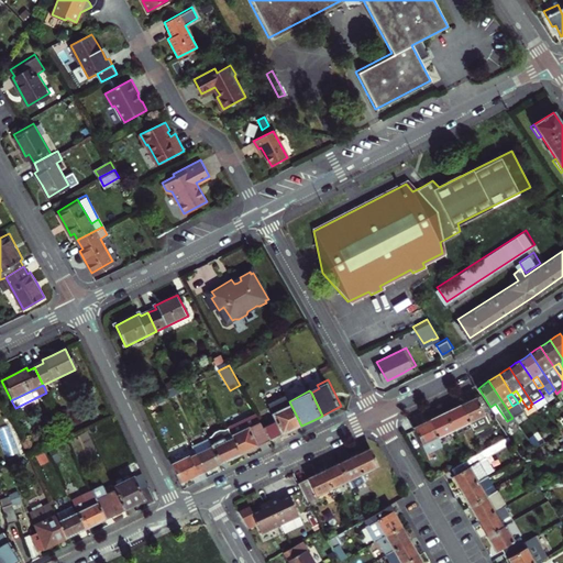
[(468,399),(460,404),(468,420),(484,412),(476,396),(468,399)]
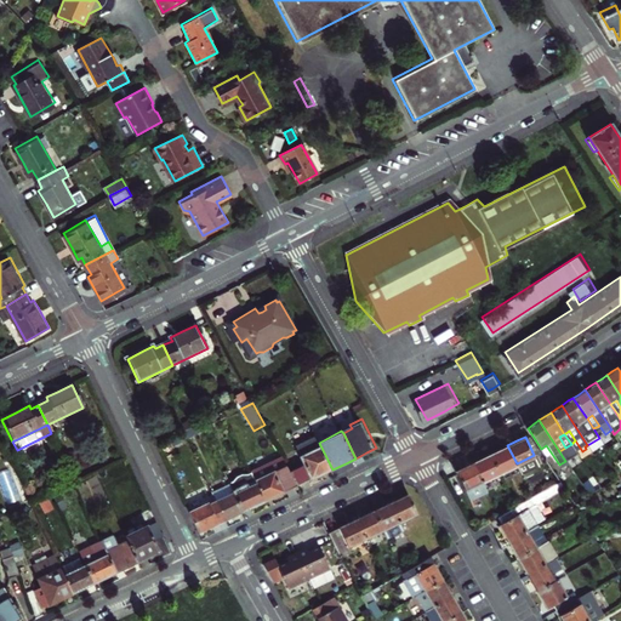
[(319,443),(285,461),(300,486),(319,477),(332,469),(319,443)]
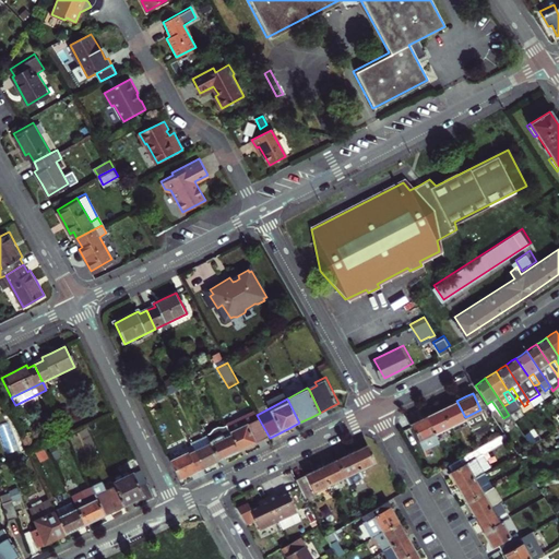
[(449,426),(465,417),(456,401),(449,404),(441,408),(449,426)]
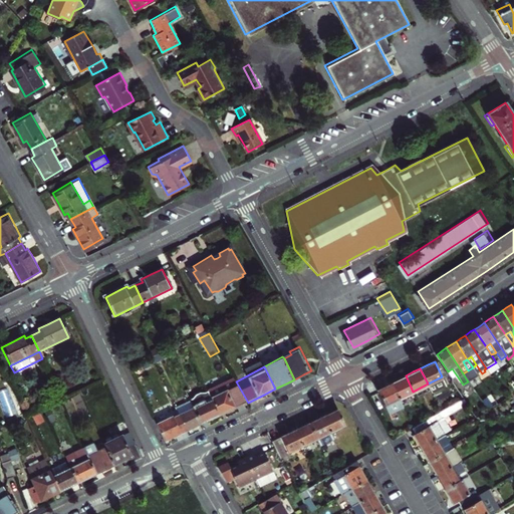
[(399,378),(392,382),(400,398),(413,392),(406,375),(399,378)]
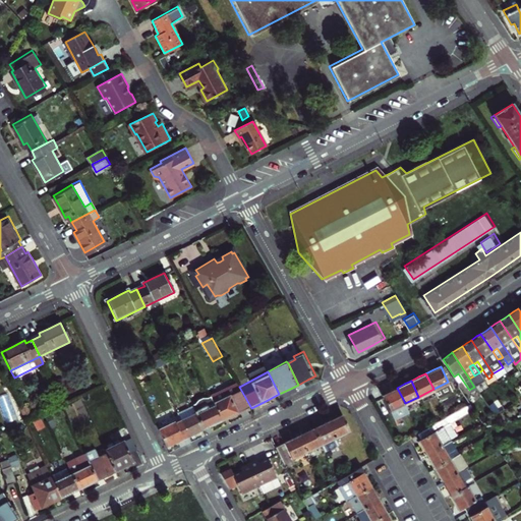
[(451,389),(448,382),(433,389),(437,396),(451,389)]
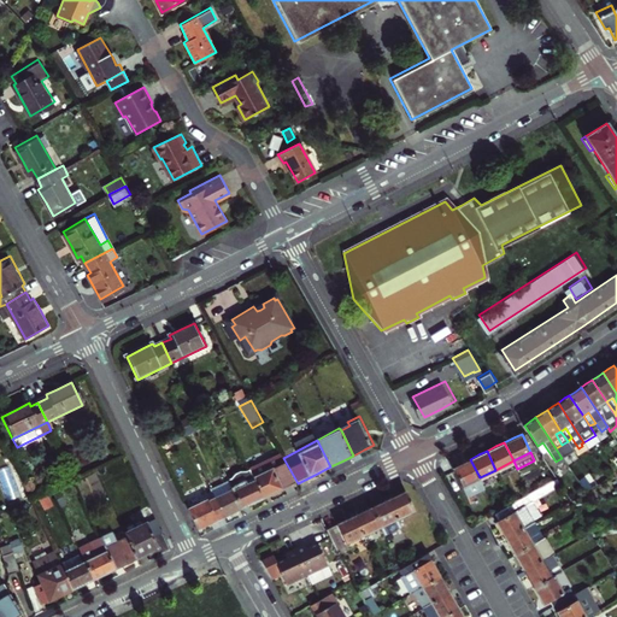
[(252,474),(265,500),(285,492),(299,483),(298,483),(283,458),(283,457),(251,471),(252,474)]
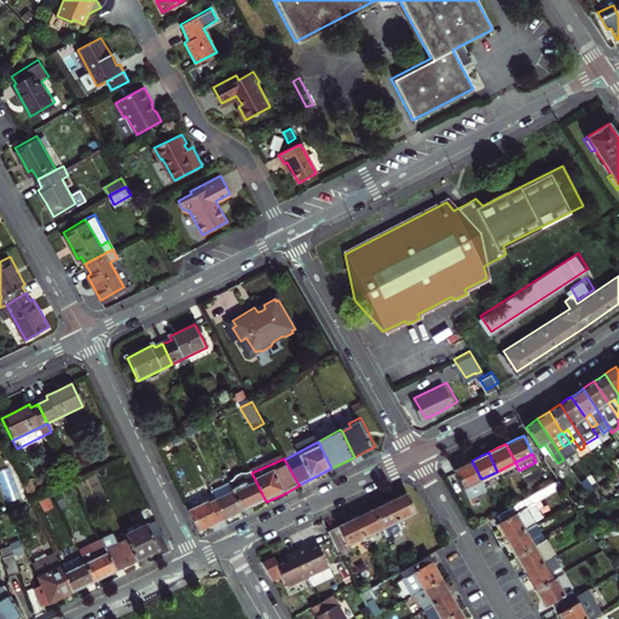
[(481,479),(472,461),(464,464),(453,469),(463,489),(481,479)]
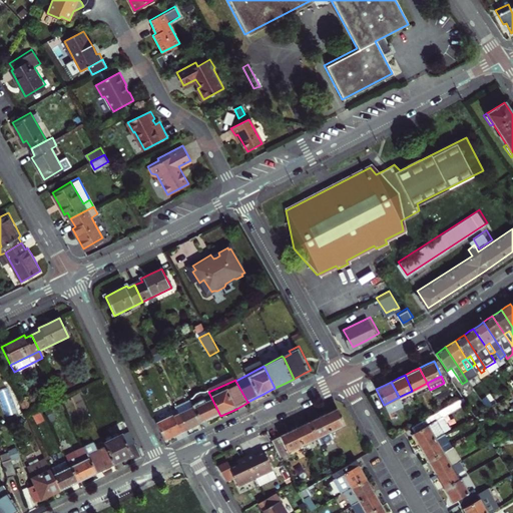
[(191,404),(202,426),(211,421),(220,416),(209,394),(205,396),(201,396),(197,398),(195,400),(191,403),(191,404)]
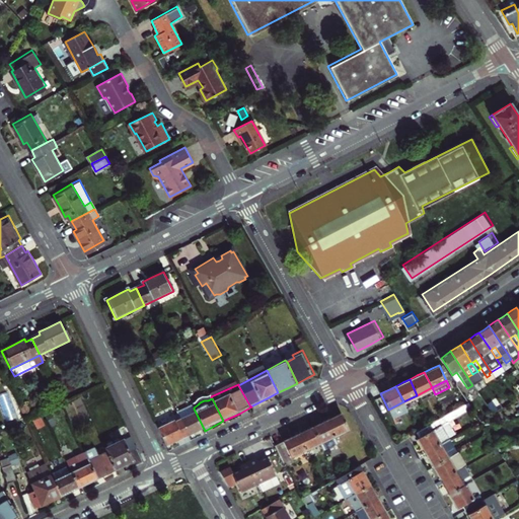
[(454,410),(467,401),(466,399),(452,408),(454,410)]
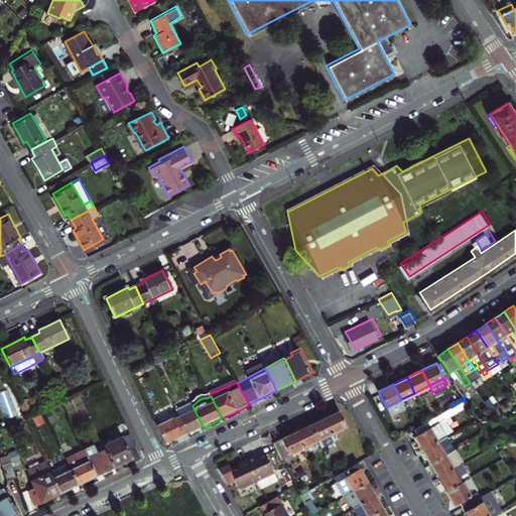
[(69,415),(84,409),(80,399),(65,405),(69,415)]
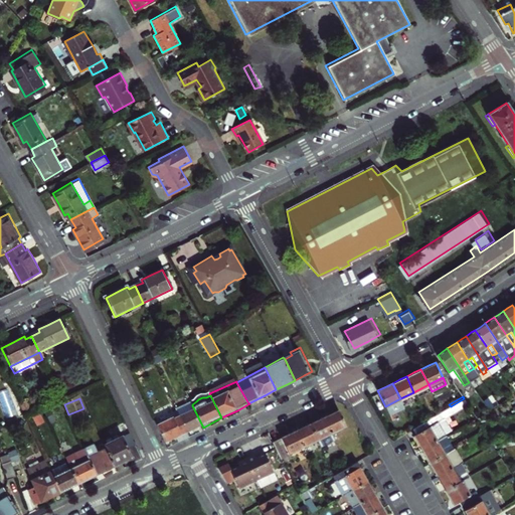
[(464,398),(451,406),(453,410),(467,402),(464,398)]
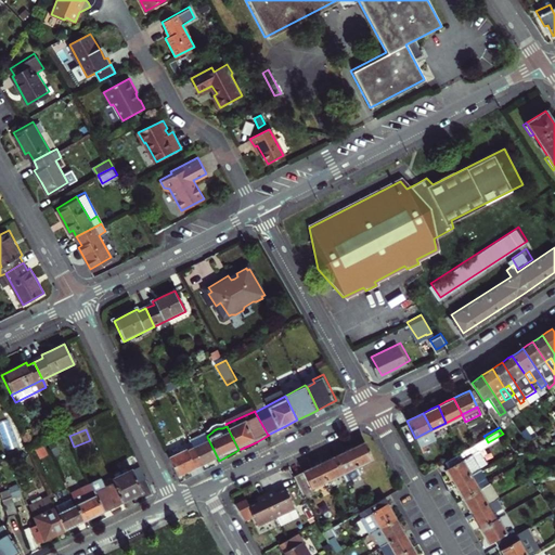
[(193,443),(197,451),(205,467),(213,464),(219,461),(207,437),(193,443)]
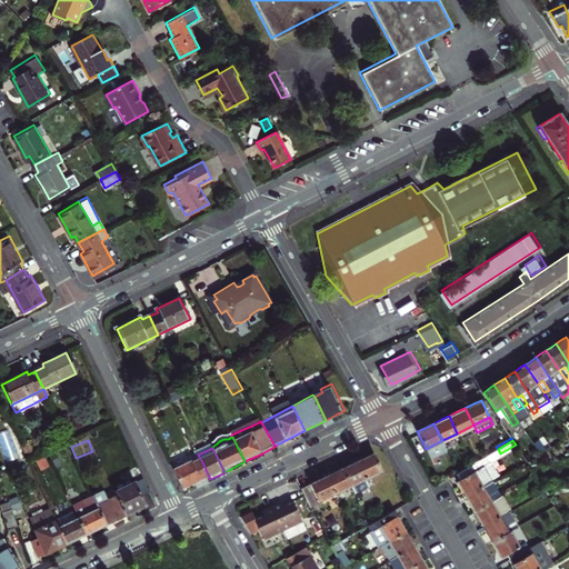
[(366,457),(357,461),(366,479),(382,470),(373,452),(366,457)]
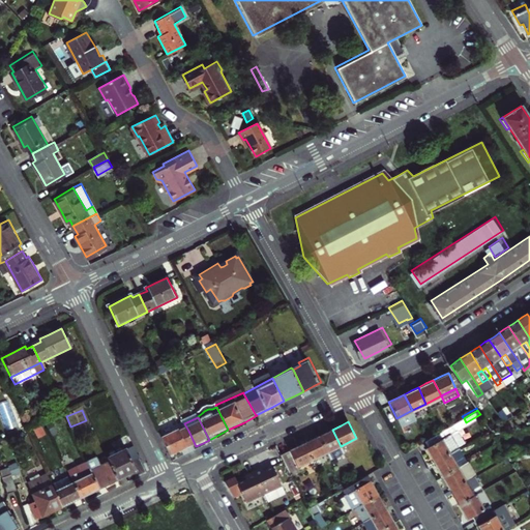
[(326,452),(341,446),(332,430),(325,433),(318,436),(326,452)]
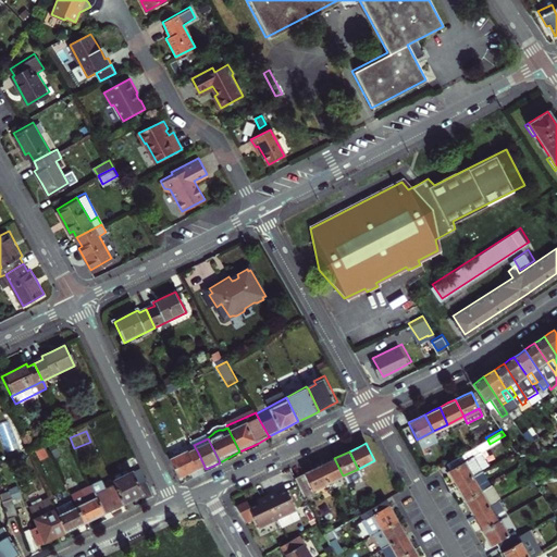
[(446,462),(461,454),(460,452),(446,460),(445,461),(446,462)]
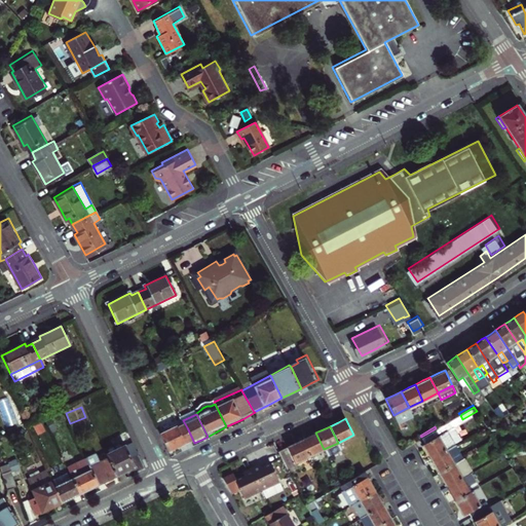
[(179,428),(162,437),(171,454),(184,448),(194,443),(187,427),(180,431),(179,428)]
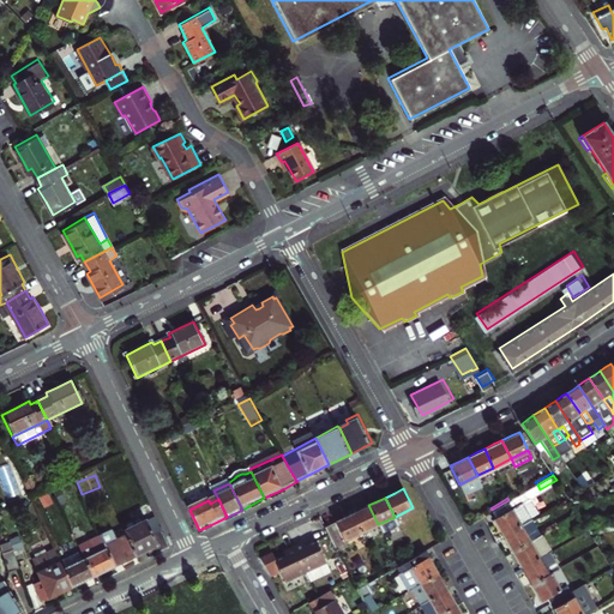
[(511,499),(509,500),(492,510),(495,517),(492,519),(498,529),(501,535),(525,522),(511,499)]
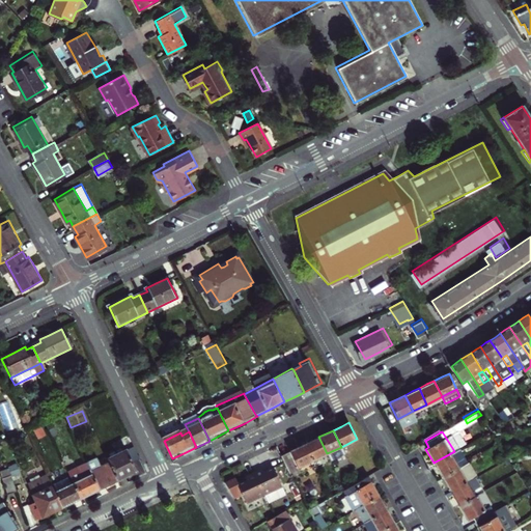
[(312,460),(327,453),(318,437),(311,441),(304,444),(312,460)]
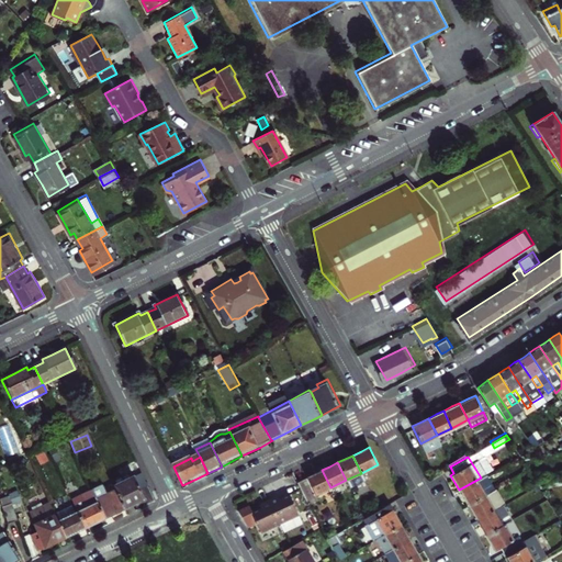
[(315,495),(330,487),(322,470),(311,475),(298,482),(308,505),(317,501),(315,495)]
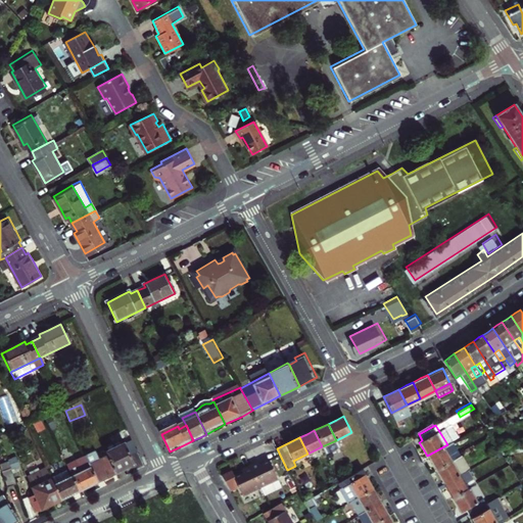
[(322,446),(326,455),(339,447),(336,440),(322,446)]
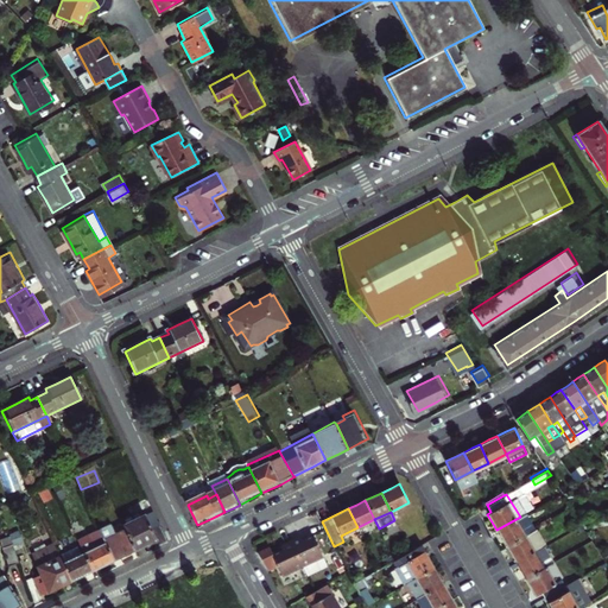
[(125,529),(135,551),(146,546),(157,542),(144,515),(124,525),(125,529)]
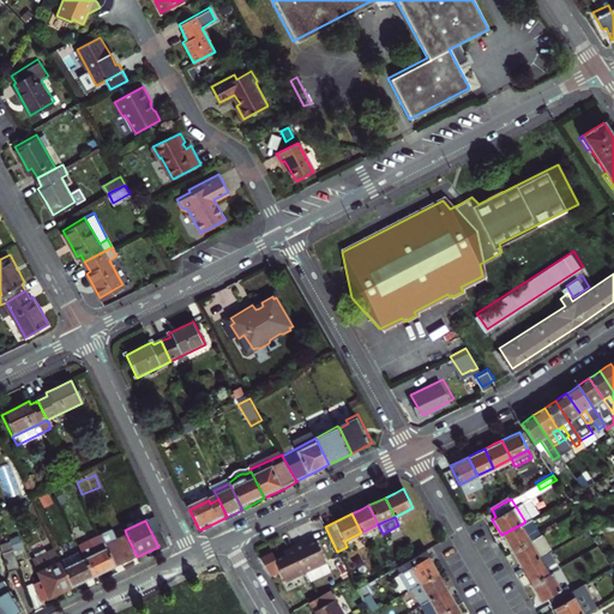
[(511,552),(535,537),(525,522),(501,535),(507,545),(511,552)]
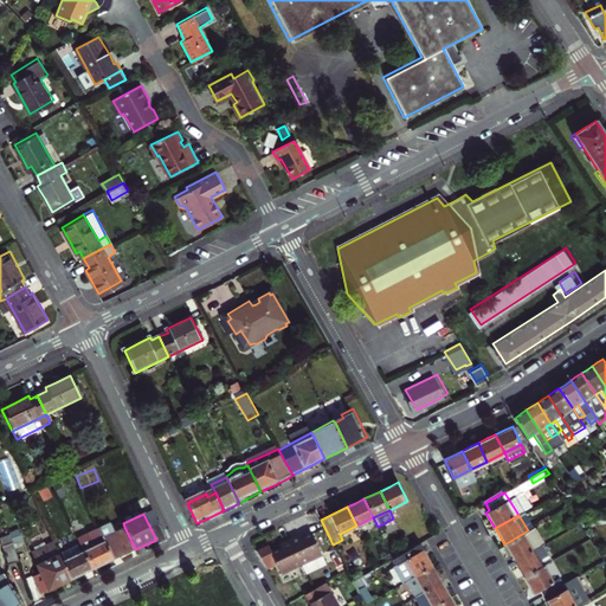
[(111,522),(100,528),(114,560),(126,554),(135,549),(124,527),(116,532),(111,522)]
